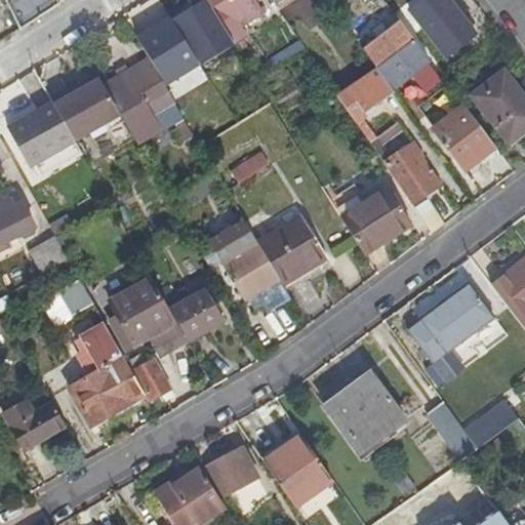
[(205,0),(210,8),(217,3),(223,0),(205,0)]
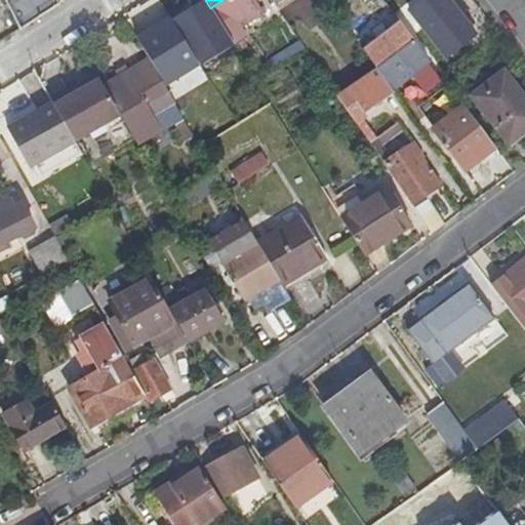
[(446,0),(420,0),(409,9),(446,57),(475,36),(446,0)]
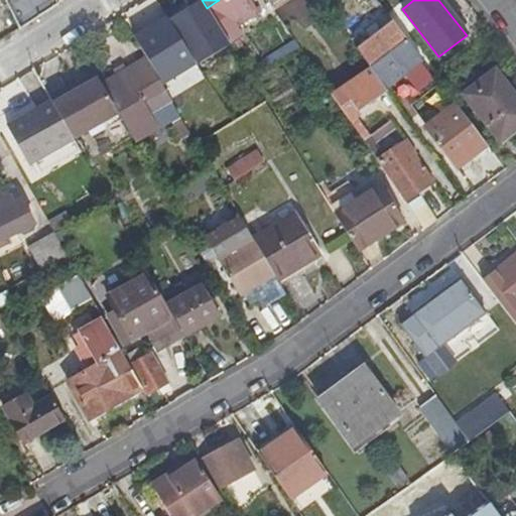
[(221,14),(214,3),(207,8),(213,18),(221,14)]
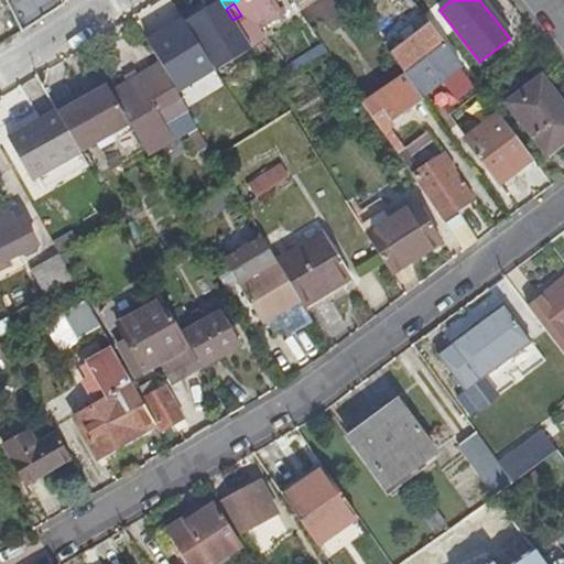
[(259,42),(241,15),(232,20),(250,47),(259,42)]
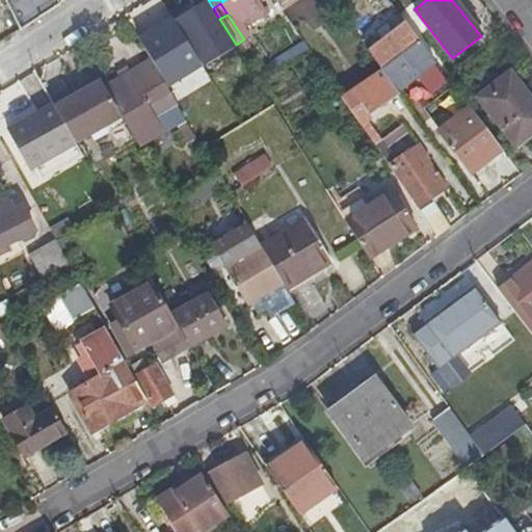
[(152,62),(152,63),(170,52),(149,17),(131,27),(152,62)]
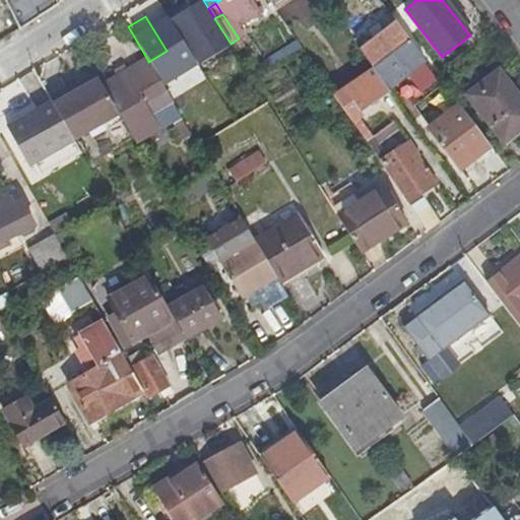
[(408,39),(394,21),(358,49),(371,66),(372,68),(408,39)]
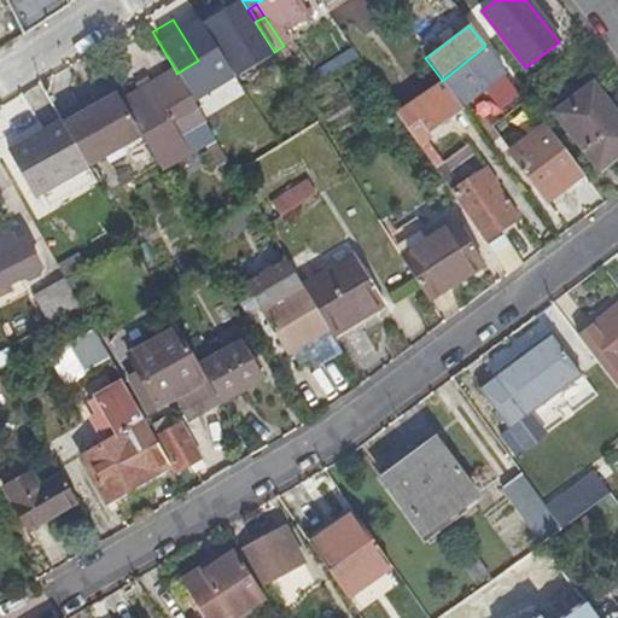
[(190,152),(214,136),(176,74),(176,73),(151,87),(190,152)]
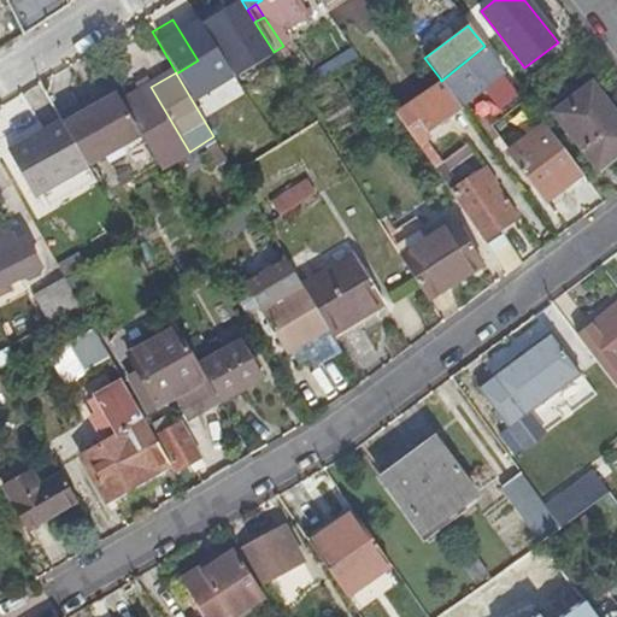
[(419,135),(459,107),(441,81),(440,78),(394,112),(394,113),(417,145),(423,140),(419,135)]
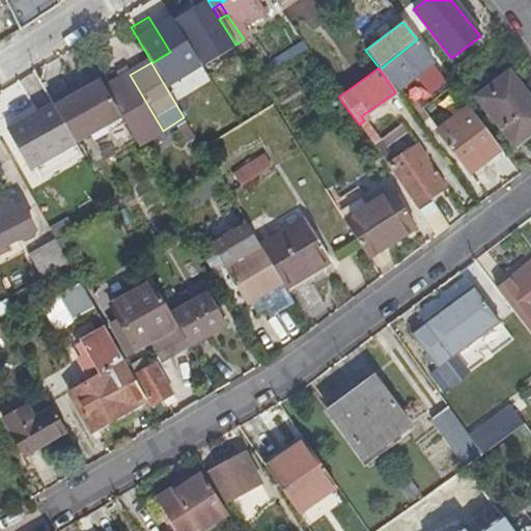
[(530,103),(507,73),(476,95),(513,143),(530,130),(530,110),(527,105),(530,103)]
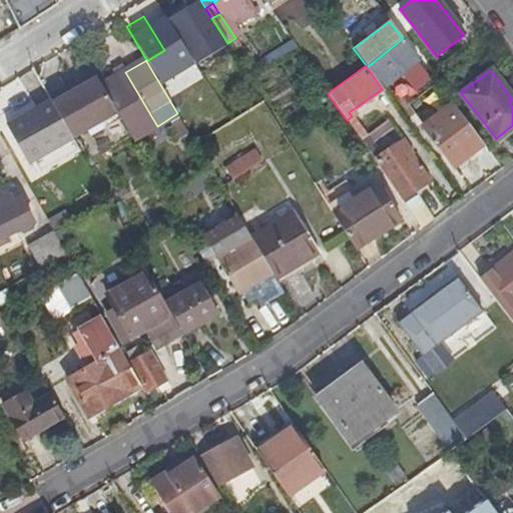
[(157,126),(125,72),(103,85),(118,111),(135,140),(157,126)]
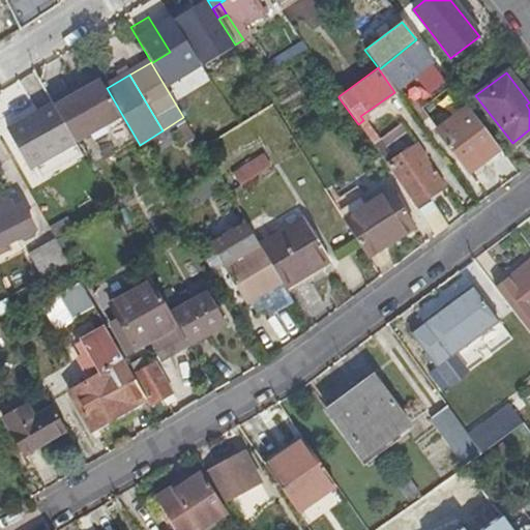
[(75,143),(122,115),(107,88),(101,79),(55,109),(75,143)]
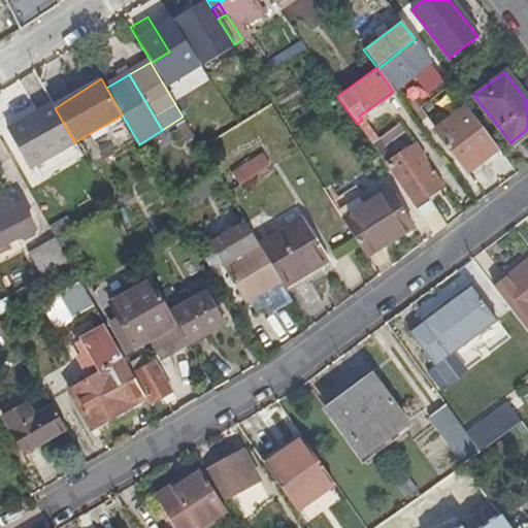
[(32,168),(75,143),(74,142),(55,108),(54,106),(10,130),(32,168)]
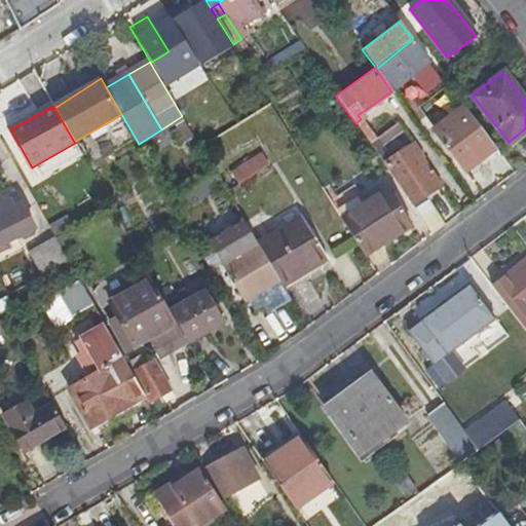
[(494,147),(463,106),(433,128),(463,171),(494,147)]
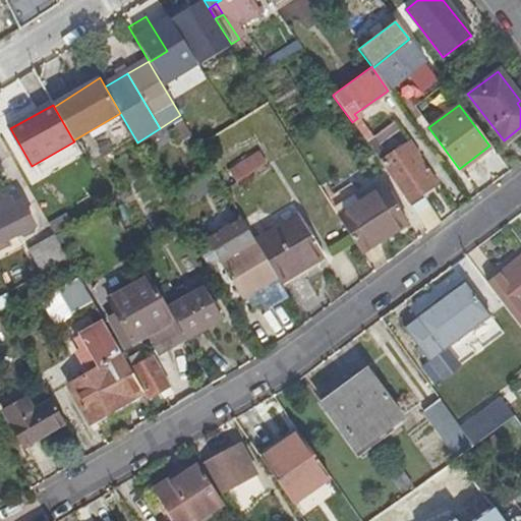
[(407,143),(379,163),(389,178),(406,204),(433,186),(415,159),(417,158),(407,143)]
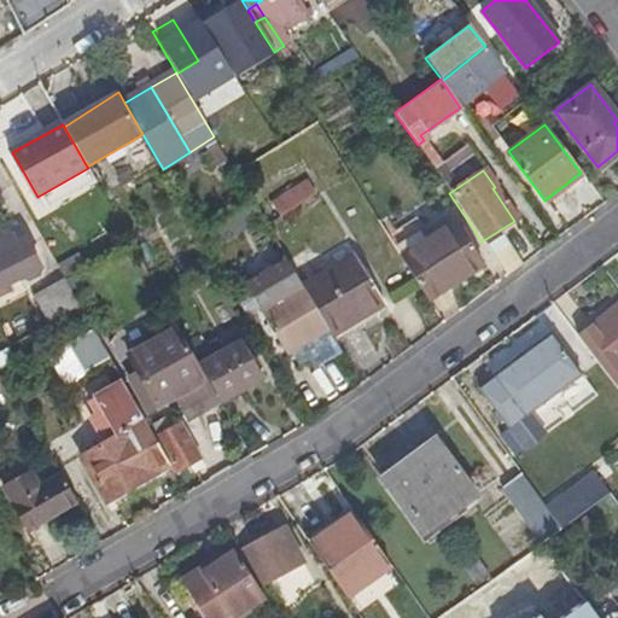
[(309,178),(274,200),(285,217),(320,196),(309,178)]
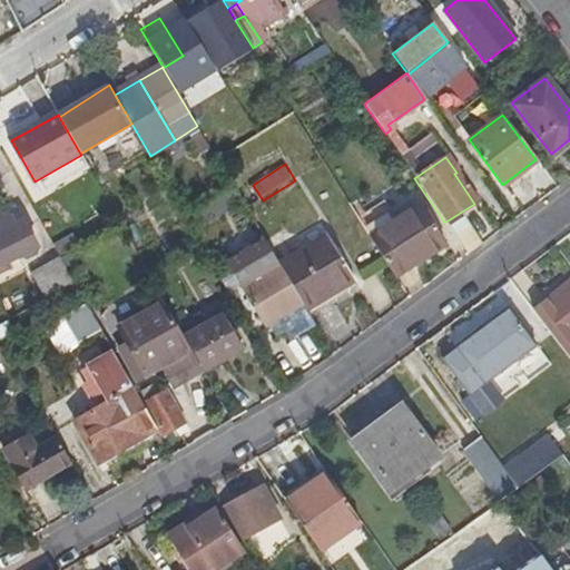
[(383,200),(357,217),(394,276),(442,245),(421,213),(400,226),(395,219),(383,200)]
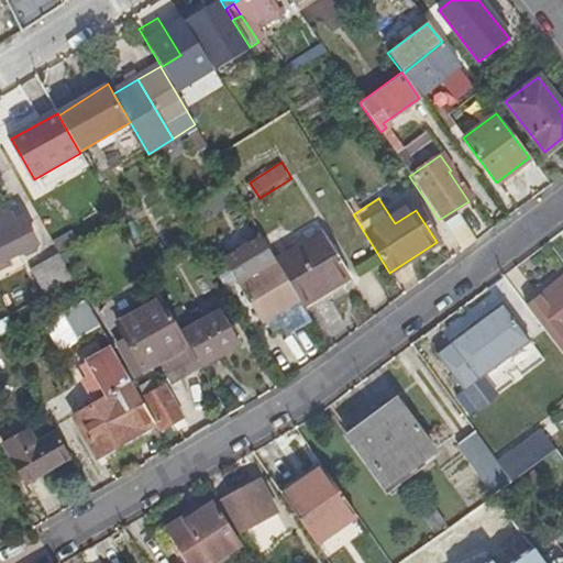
[(411,203),(390,217),(395,223),(416,210),(411,203)]
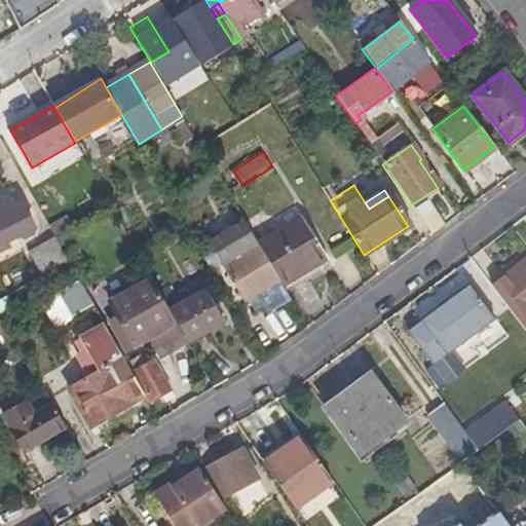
[(5,192),(2,193),(0,194),(0,243),(16,235),(24,238),(32,234),(34,228),(21,202),(12,207),(5,192)]
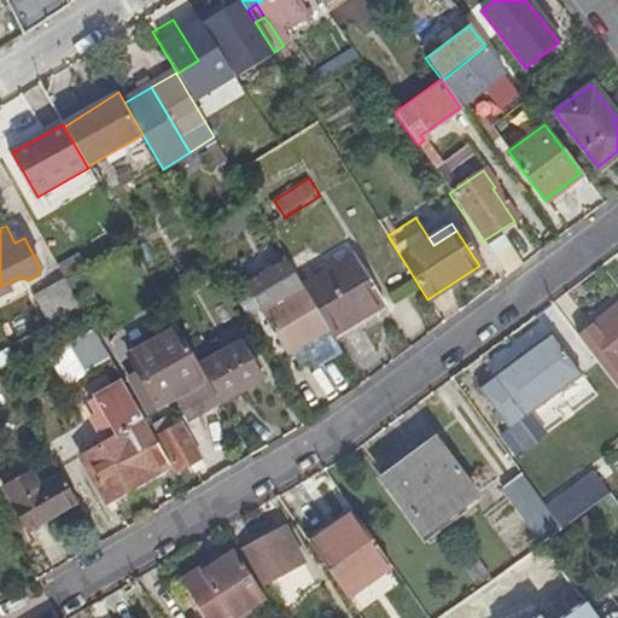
[(65,279),(86,267),(76,250),(54,261),(64,278),(65,279)]
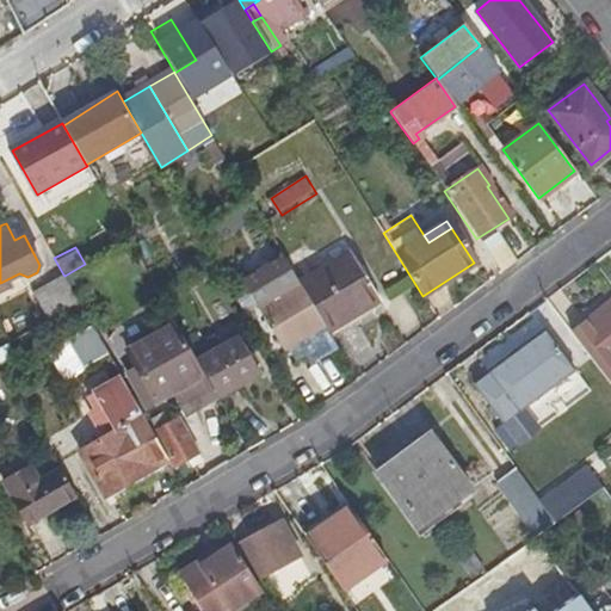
[(376,298),(346,250),(296,279),(323,326),(326,329),(376,298)]
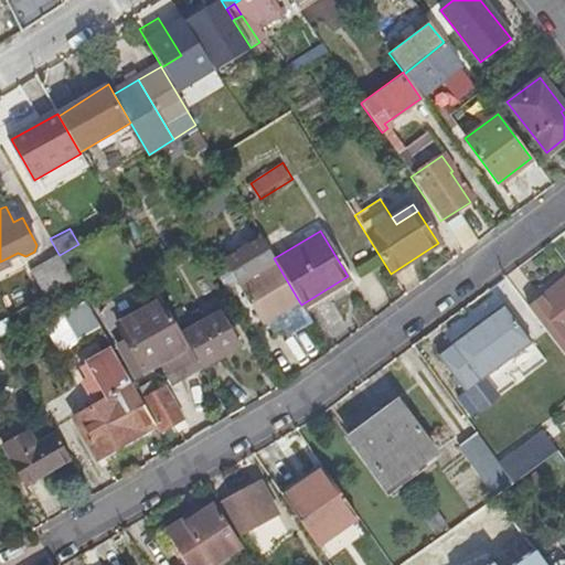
[(262,236),(224,259),(260,324),(299,301),(274,258),(262,236)]
